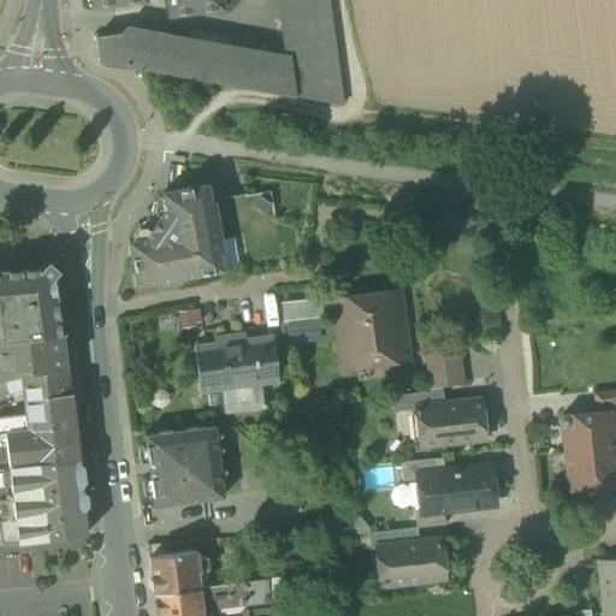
[(98,61),(342,106),(326,0),(279,0),(288,57),(146,30),(95,37),(98,61)]
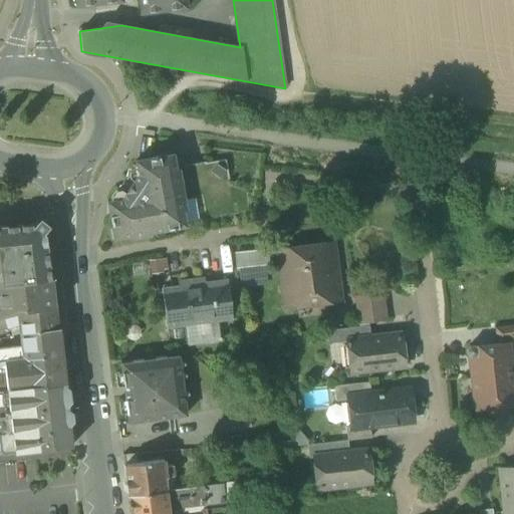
[(139,0),(141,13),(186,8),(184,0),(139,0)]
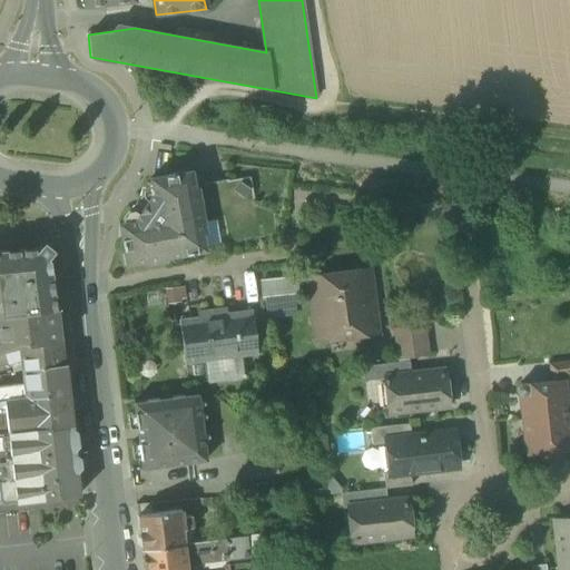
[(143,262),(146,265),(164,262),(167,257),(166,254),(180,252),(184,255),(205,251),(202,235),(205,231),(197,190),(194,188),(193,180),(190,173),(190,172),(150,178),(150,179),(153,194),(134,222),(119,224),(119,225),(126,264),(127,265),(143,262)]
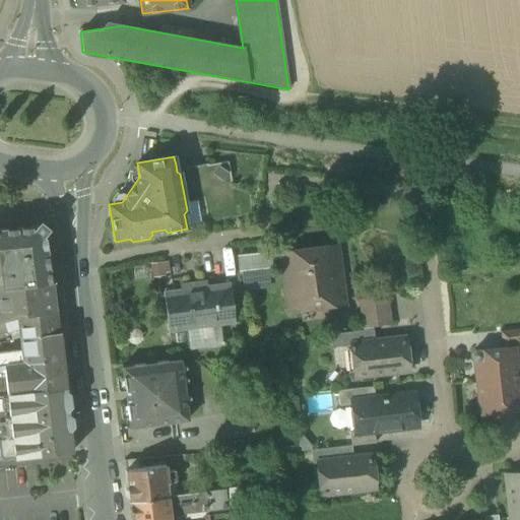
[(0,288),(52,282),(46,233),(37,225),(36,226),(3,230),(0,229),(0,288)]
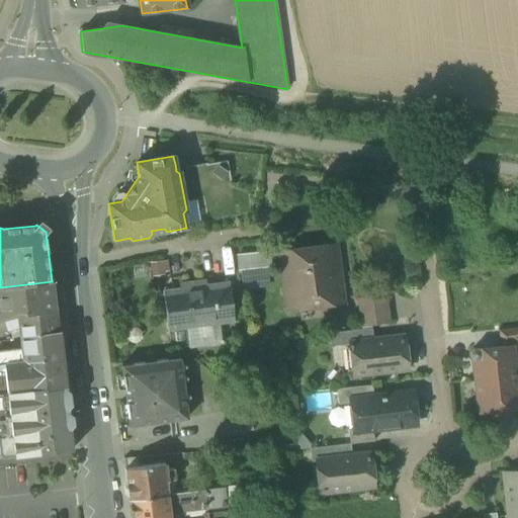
[(283,256),(290,305),(339,298),(332,250),(283,256)]
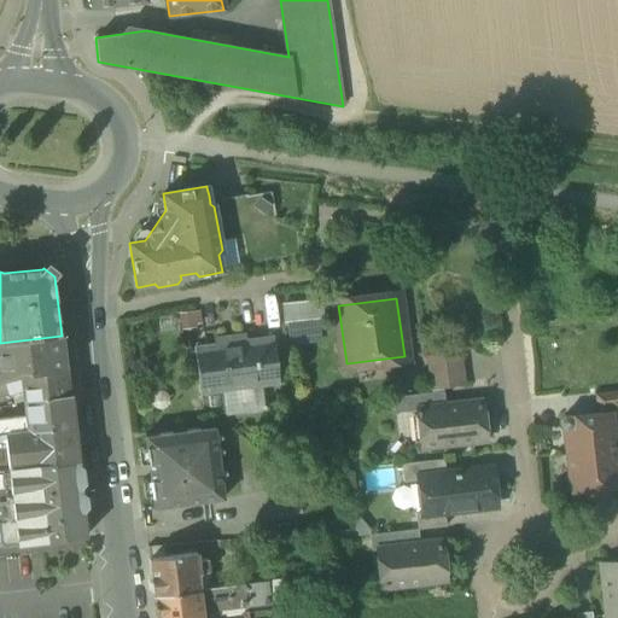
[(283,305),(285,324),(286,324),(324,319),(322,301),(283,305)]
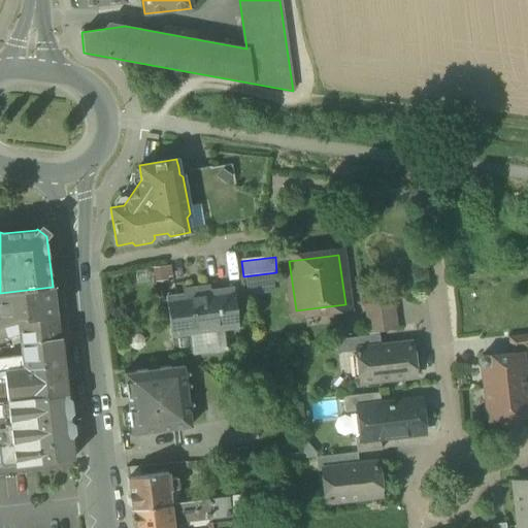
[(170,337),(191,334),(223,330),(238,328),(233,288),(209,291),(209,286),(183,289),(183,294),(165,296),(170,337)]
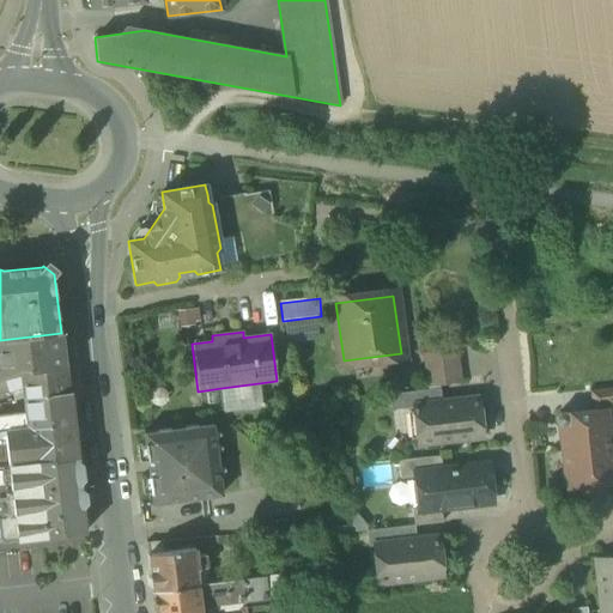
[(0,362),(1,362),(2,378),(20,372),(65,366),(61,333),(0,340),(0,362)]
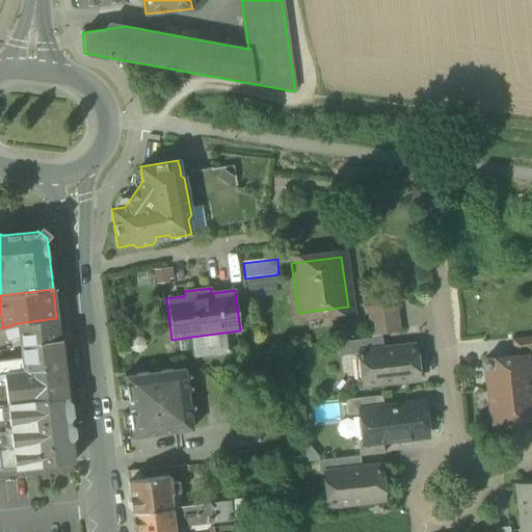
[(362,307),(364,335),(397,330),(395,303),(362,307)]
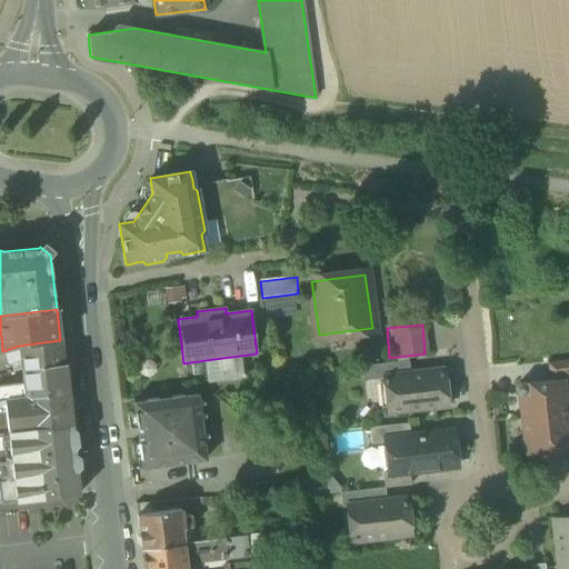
[(60,340),(19,346),(20,360),(21,370),(63,365),(61,340),(60,340)]
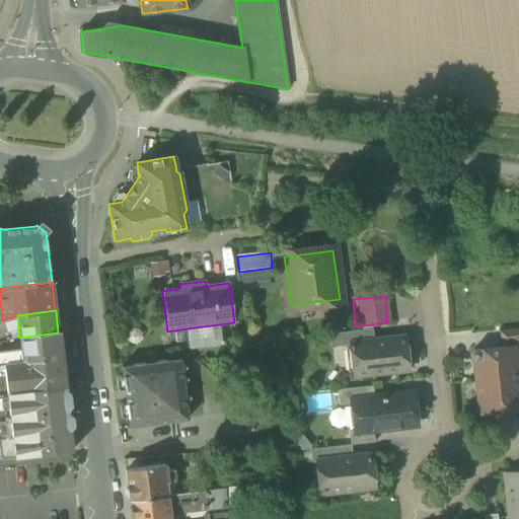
[(0,320),(0,334),(18,328),(17,315),(2,320),(0,320)]
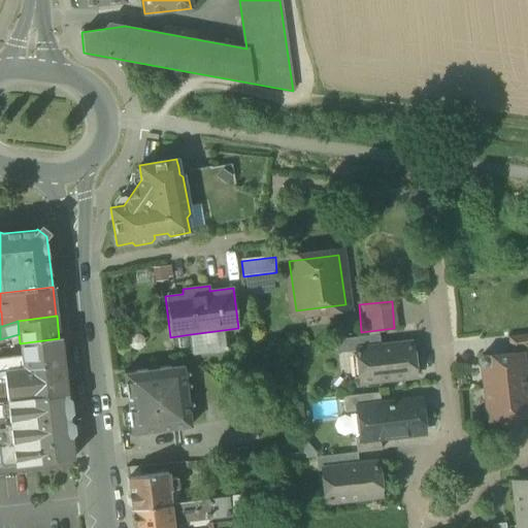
[(225,349),(223,330),(191,334),(193,353),(225,349)]
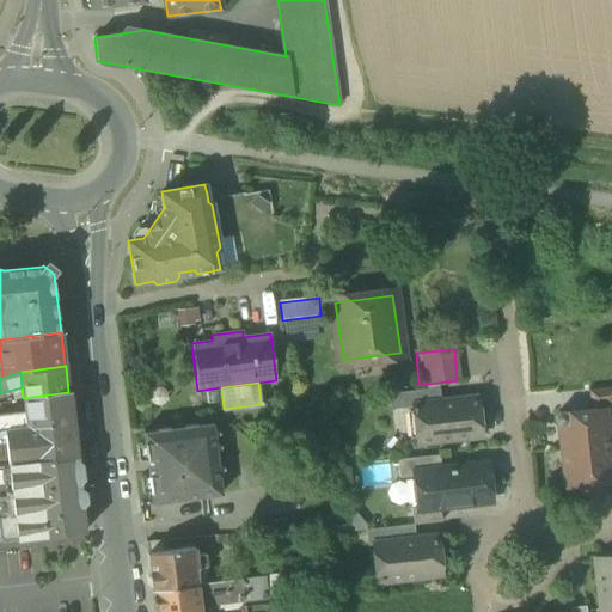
[(386,393),(387,408),(415,405),(440,403),(439,387),(420,390),(386,393)]
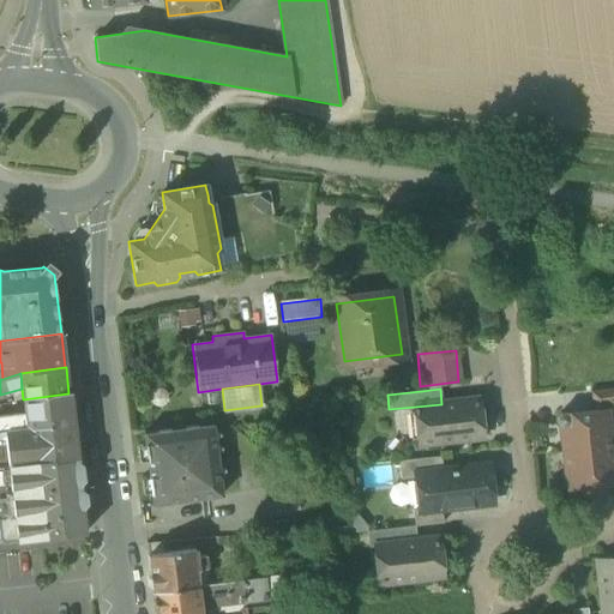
[(591,407),(613,404),(613,389),(590,392),(591,407)]
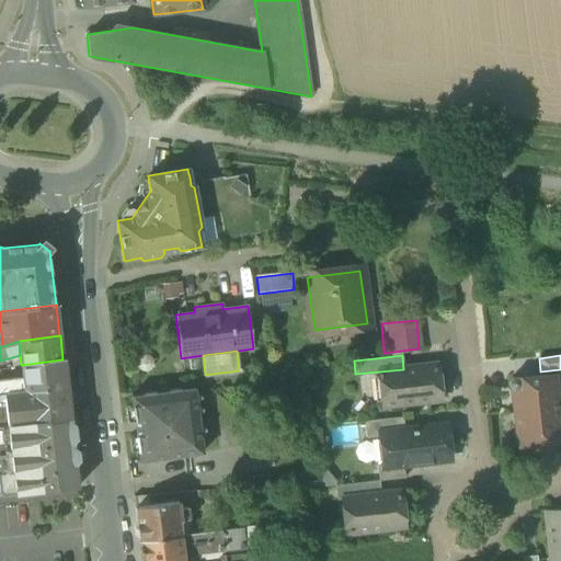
[(7,419),(8,427),(69,420),(66,387),(63,359),(21,365),(21,367),(23,379),(24,392),(4,395),(7,419)]
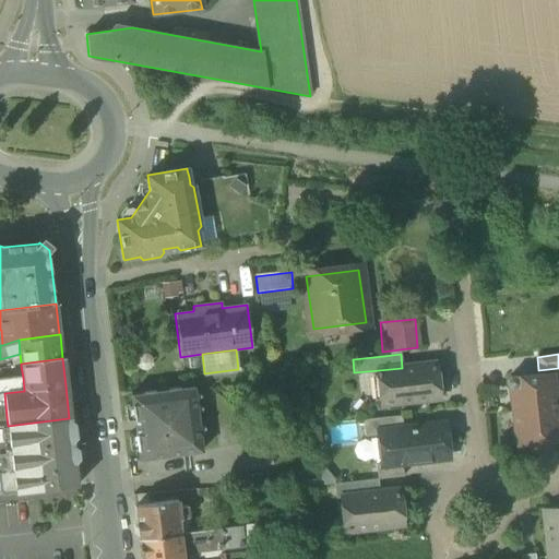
[(379,370),(382,404),(438,397),(433,365),(402,368),(379,370)]
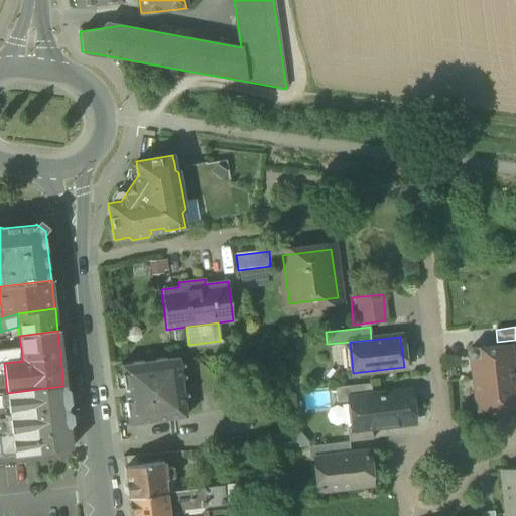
[(471,358),(474,380),(514,376),(510,346),(478,350),(475,347),(470,348),(468,351),(468,356),(471,358)]
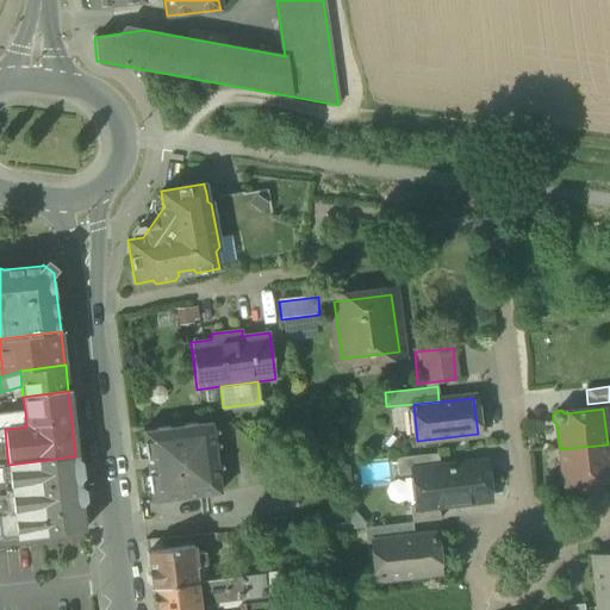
[(0,416),(0,429),(5,429),(26,427),(25,412),(0,416)]
